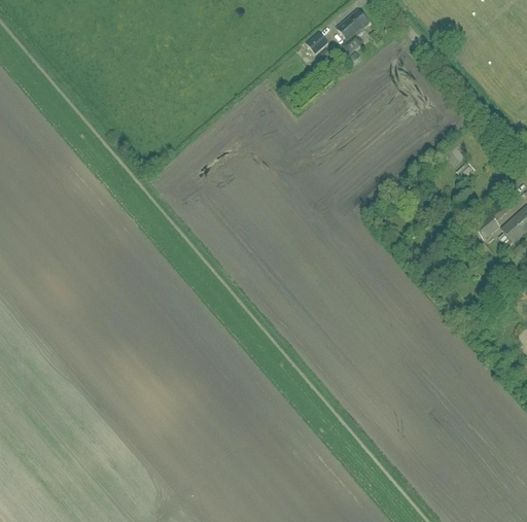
[(369,21),(358,8),(337,27),(347,38),(342,43),(349,51),(348,53),(349,53),(363,40),(362,39),(362,40),(357,34),(362,30),(360,28),(369,21)]
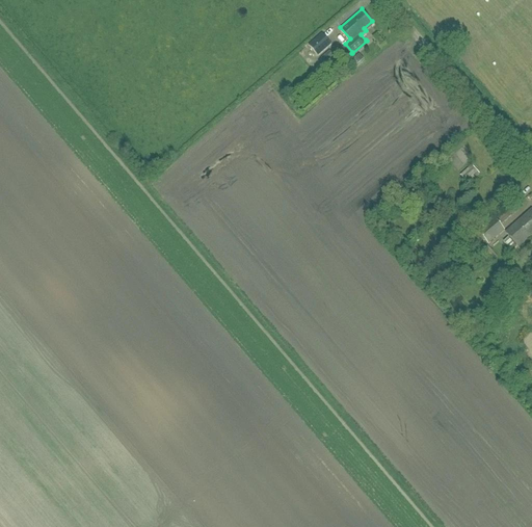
[(317,53),(330,42),(322,31),(309,43),(317,53)]
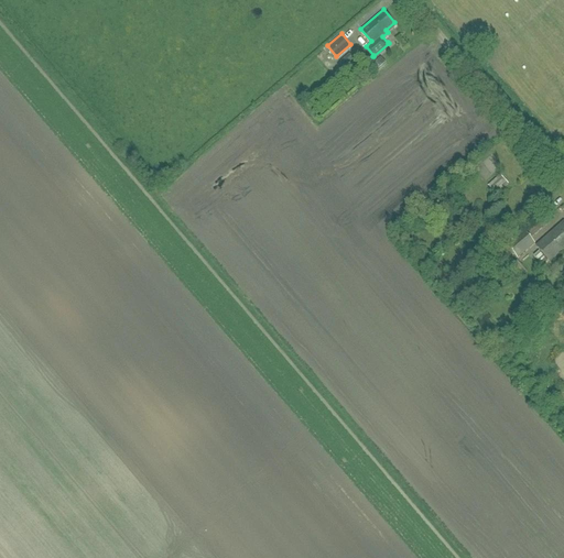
[(377,67),(386,59),(380,53),(371,61),(377,67)]
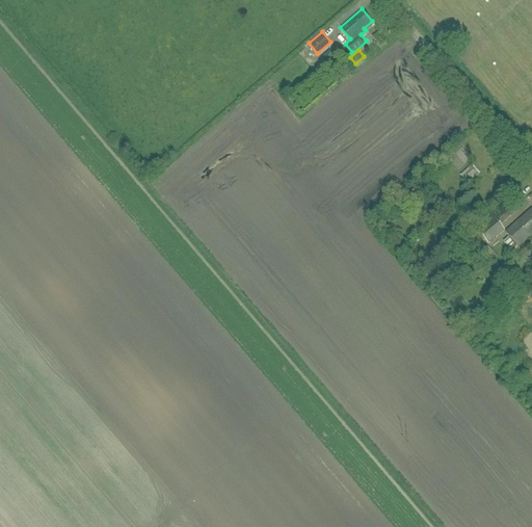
[(479,170),(472,162),(460,173),(467,181),(479,170)]
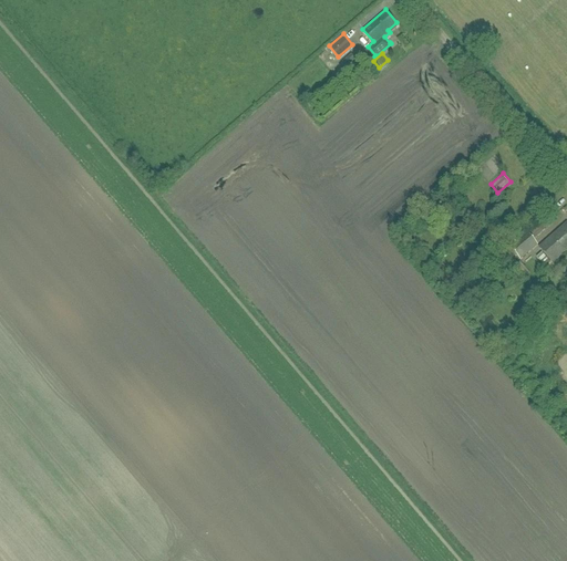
[(564,249),(566,247),(566,221),(556,231),(539,246),(543,249),(537,253),(546,263),(550,259),(552,259),(564,249)]
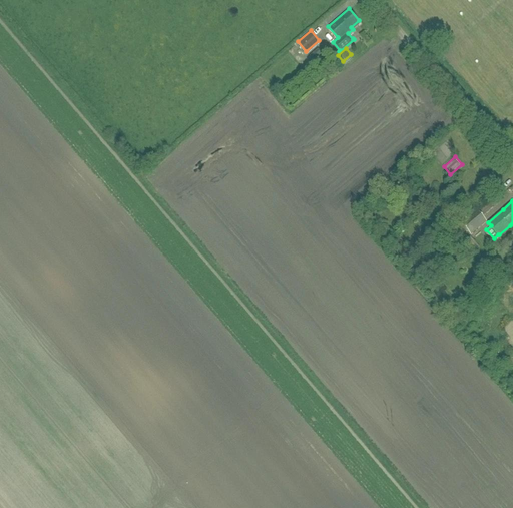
[(490,219),(502,209),(498,205),(487,215),(490,219)]
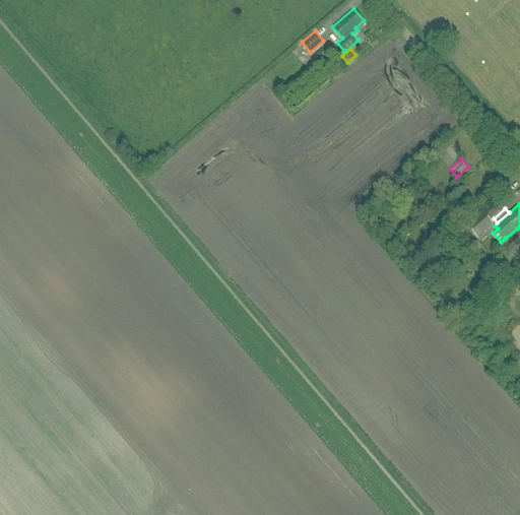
[(476,235),(493,221),(483,210),(467,223),(476,235)]
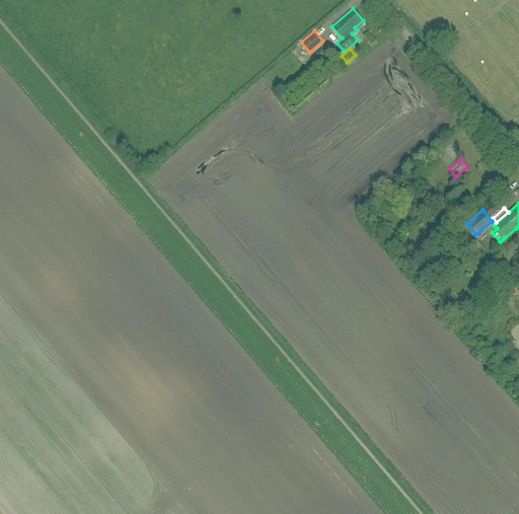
[(486,247),(475,236),(473,238),(471,236),(466,240),(478,253),(486,247)]
